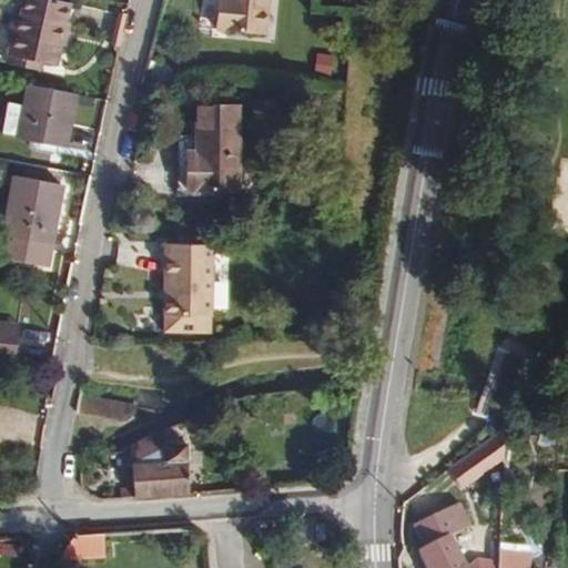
[(64,24),(69,3),(52,0),(0,0),(0,62),(23,68),(24,59),(41,62),(56,66),(60,46),(63,47),(68,24),(64,24)]
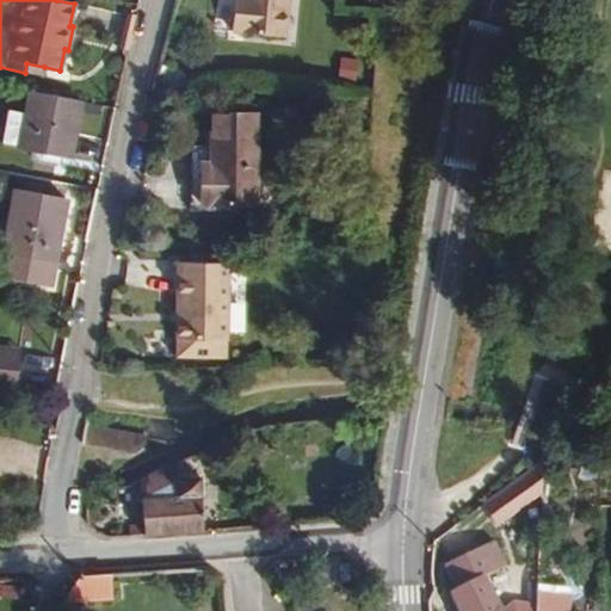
[(246,0),(247,7),(247,16),(241,16),(241,44),(295,43),(294,0),(246,0)]
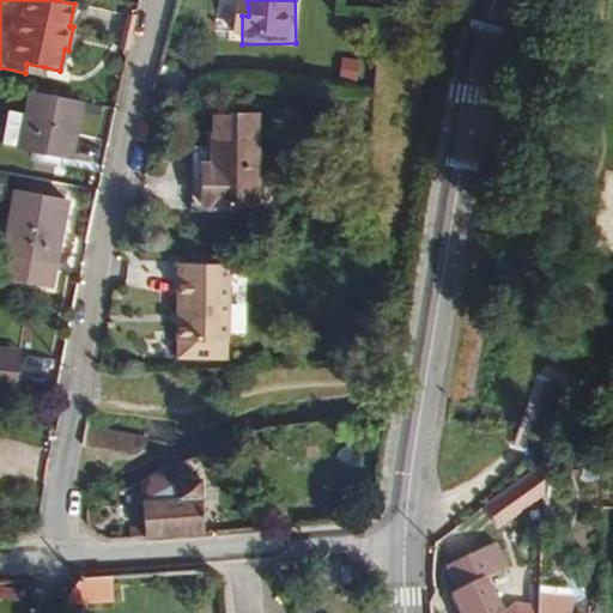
[(337,76),(356,82),(362,64),(343,56),(337,76)]
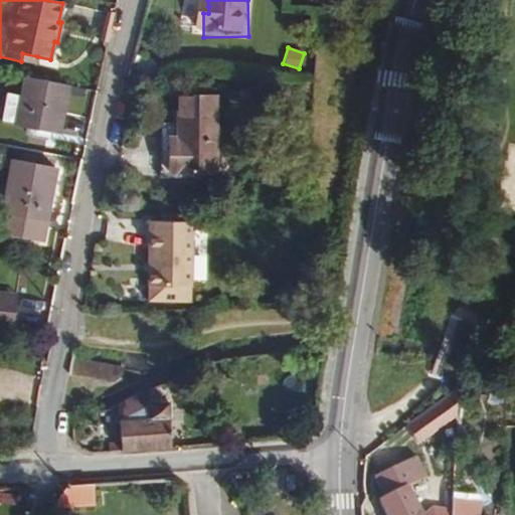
[(37,56),(22,53),(21,61),(35,64),(37,56)]
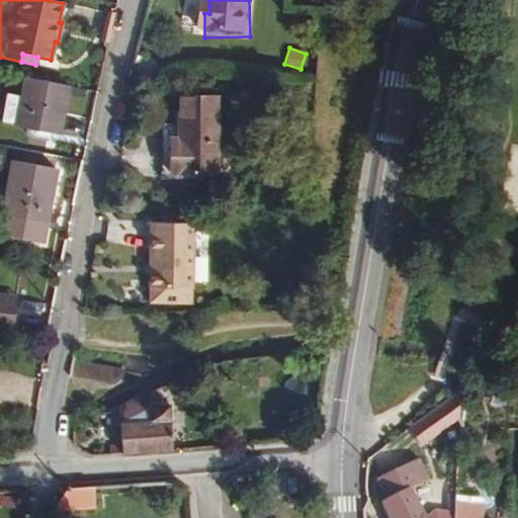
[(59,135),(69,86),(25,77),(22,97),(8,94),(3,121),(16,123),(16,126),(59,135)]
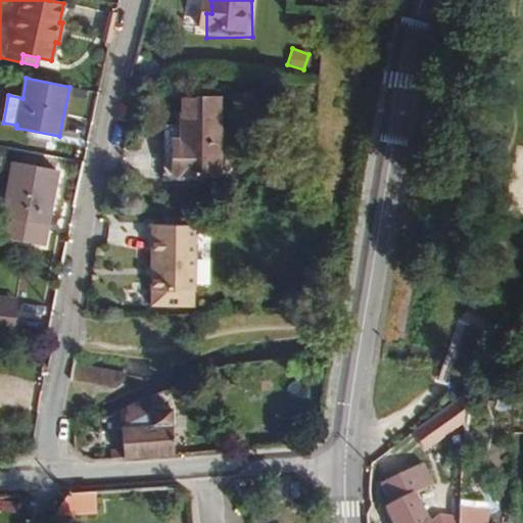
[(182,98),(182,142),(172,142),(172,175),(218,176),(219,98),(182,98)]
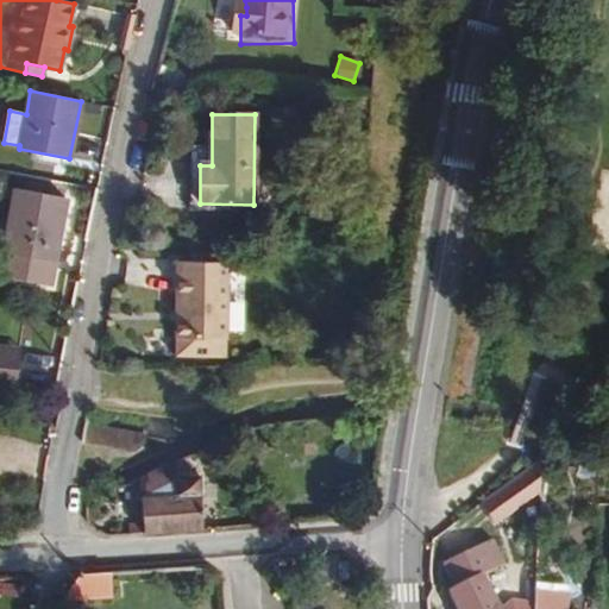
[(17,189),(64,198),(67,184),(44,181),(44,186),(18,181),(17,189)]
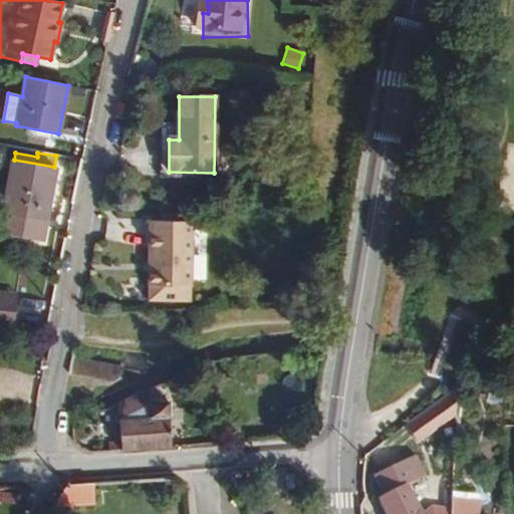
[(13,160),(3,214),(45,222),(55,168),(54,167),(14,160),(13,160)]
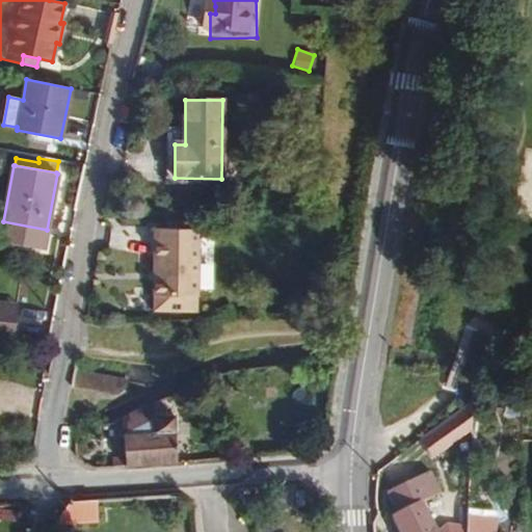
[(201,296),(202,230),(160,229),(159,258),(156,257),(156,295),(201,296)]
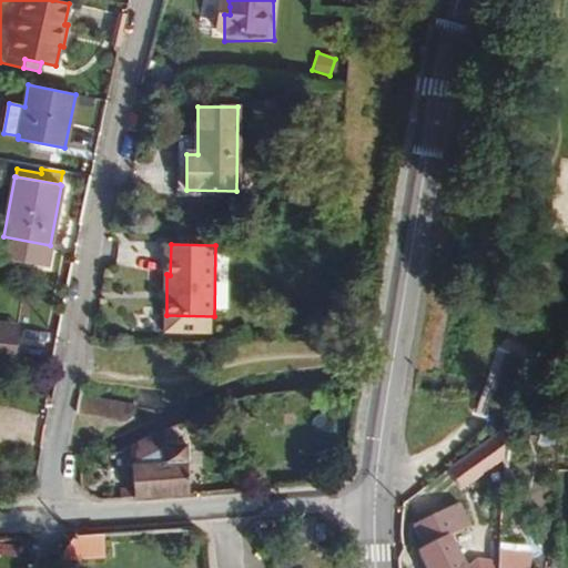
[(0,323),(0,356),(16,358),(19,331),(4,330),(6,324),(0,323)]
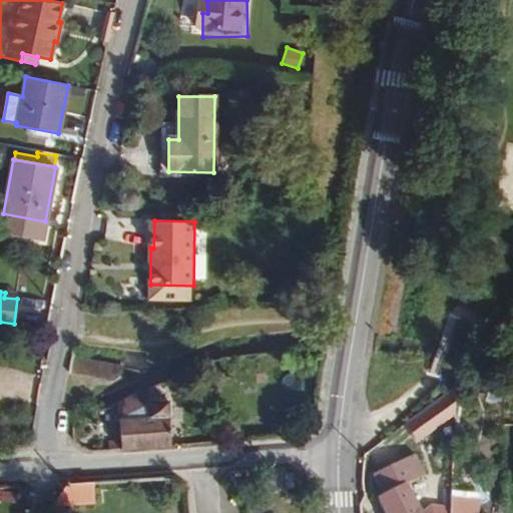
[(123,372),(124,366),(71,356),(68,373),(100,380),(113,380),(123,372)]
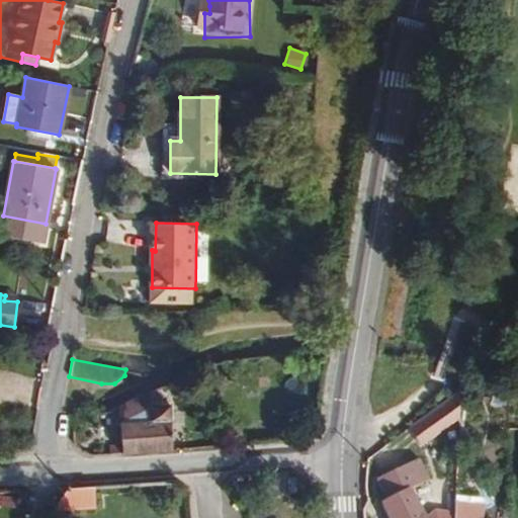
[(460,391),(409,428),(421,446),(458,419),(460,391)]
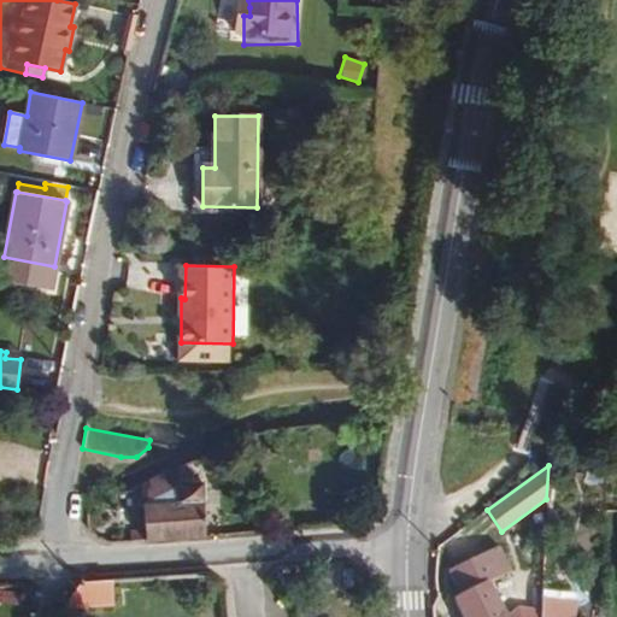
[(151,488),(163,488),(160,479),(150,483),(151,488)]
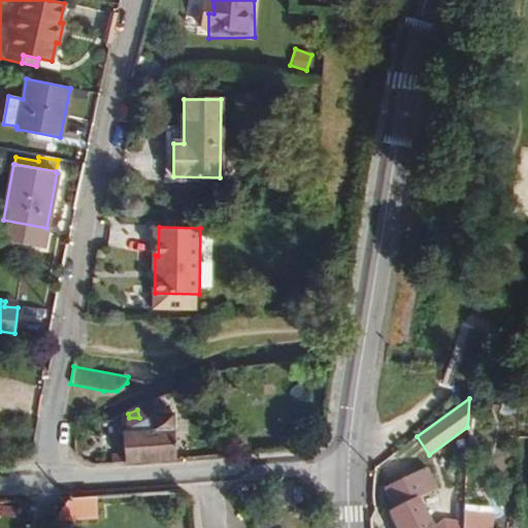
[(173,413),(151,414),(152,428),(123,432),(124,461),(175,458),(173,413)]
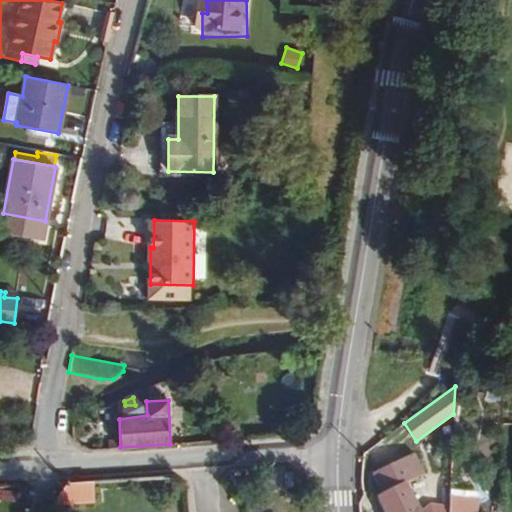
[(146,401),(135,405),(125,405),(117,405),(119,419),(147,415),(146,401)]
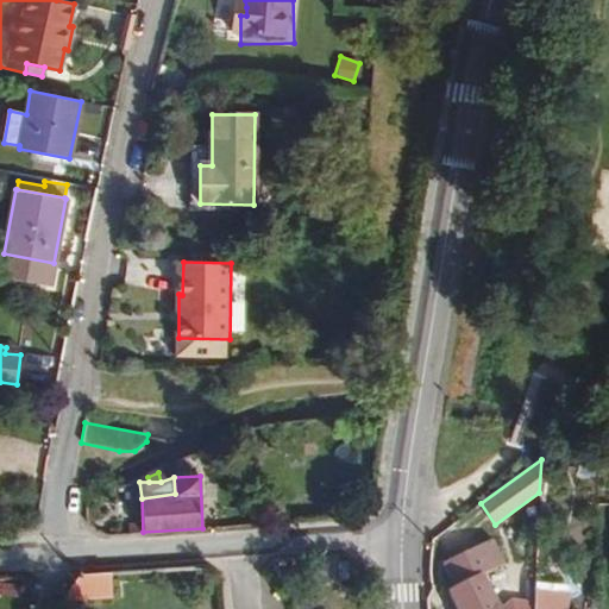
[(452,581),(494,560),(487,545),(445,565),(452,581)]
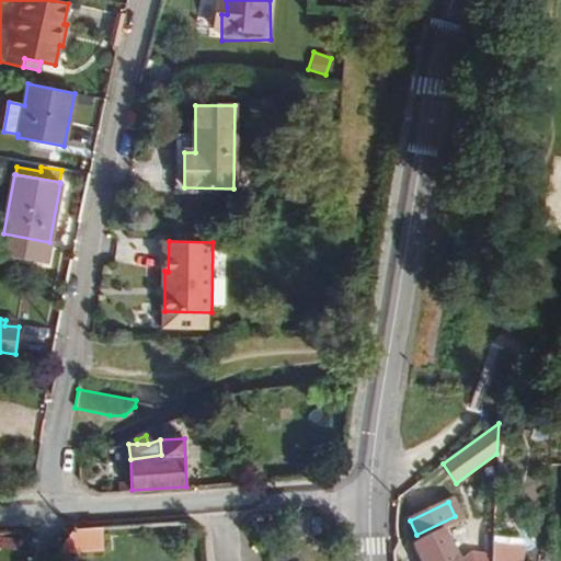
[(119,527),(63,529),(56,554),(117,552),(119,527)]
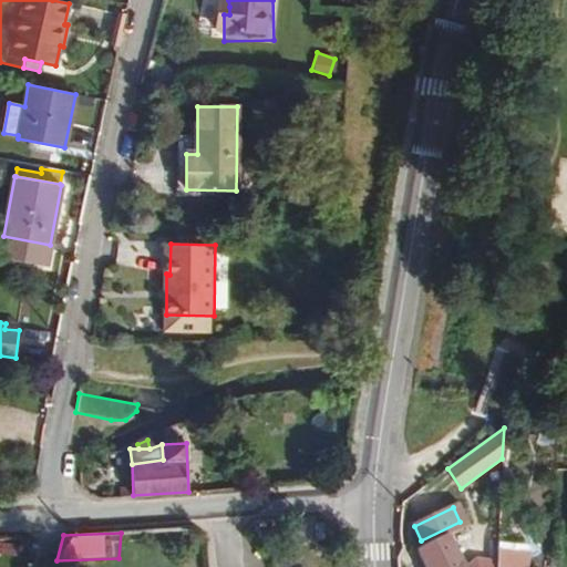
[(416,550),(424,566),(467,566),(446,535),(416,550)]
